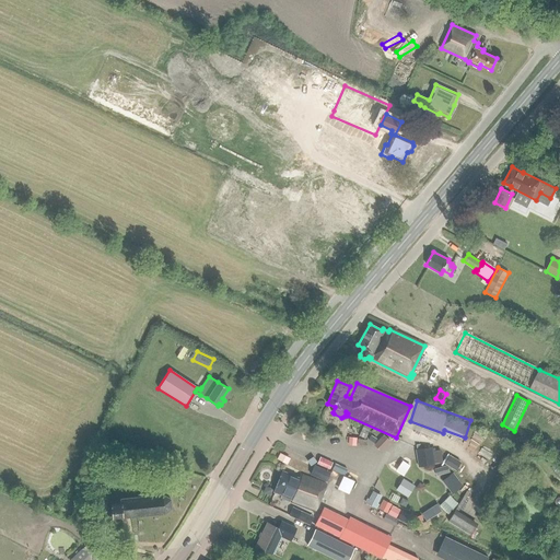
[(442,463),(441,450),(434,451),(434,448),(432,448),(432,447),(416,450),(418,467),(434,465),(434,464),(442,463)]
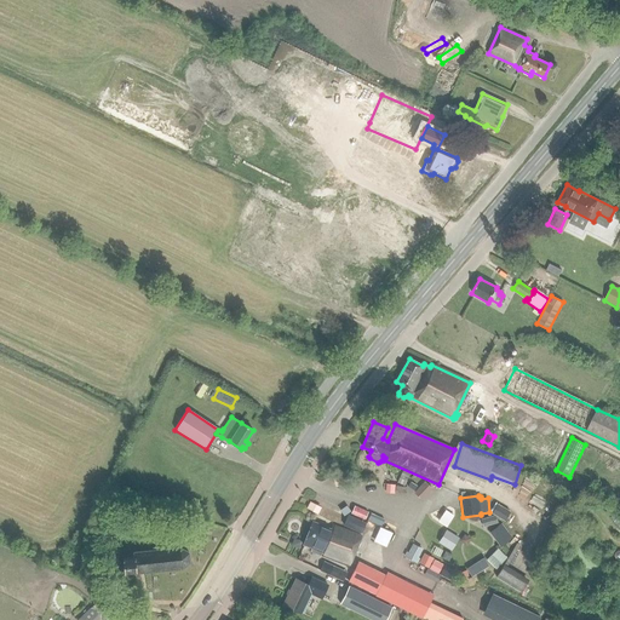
[(322,512),(325,505),(313,500),(310,509),(322,512)]
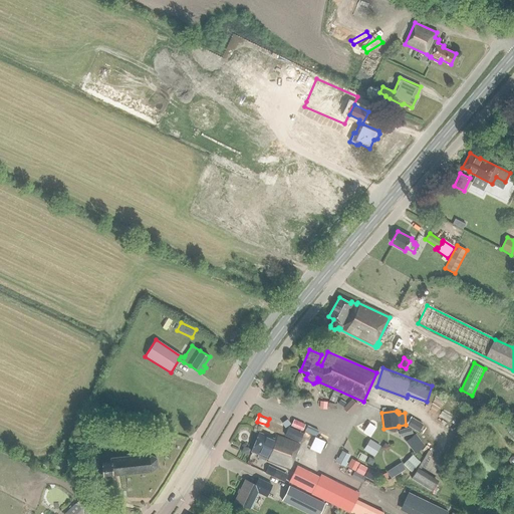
[(410,426),(423,433),(428,424),(415,417),(410,426)]
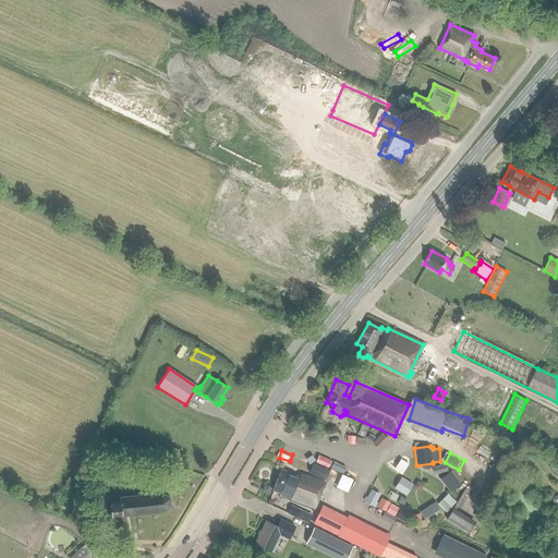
[(403,458),(397,470),(405,474),(412,462),(403,458)]
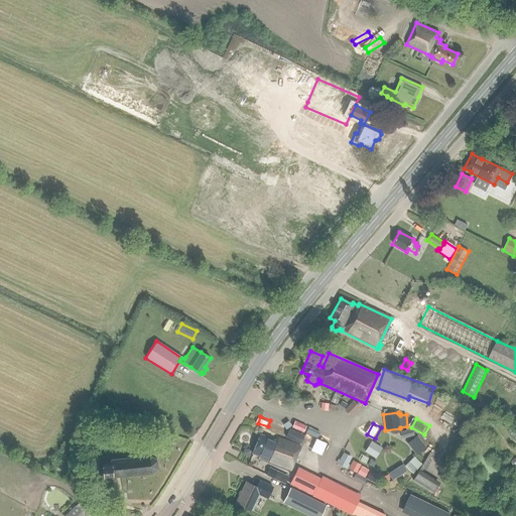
[(304,435),(289,428),(285,436),(300,443),(304,435)]
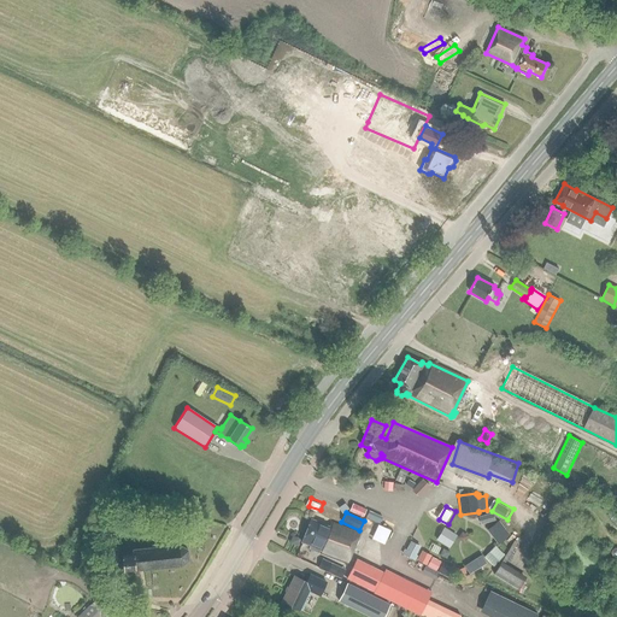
[(301,542),(310,546),(309,548),(318,553),(346,564),(359,534),(330,523),(329,527),(311,518),(301,542)]
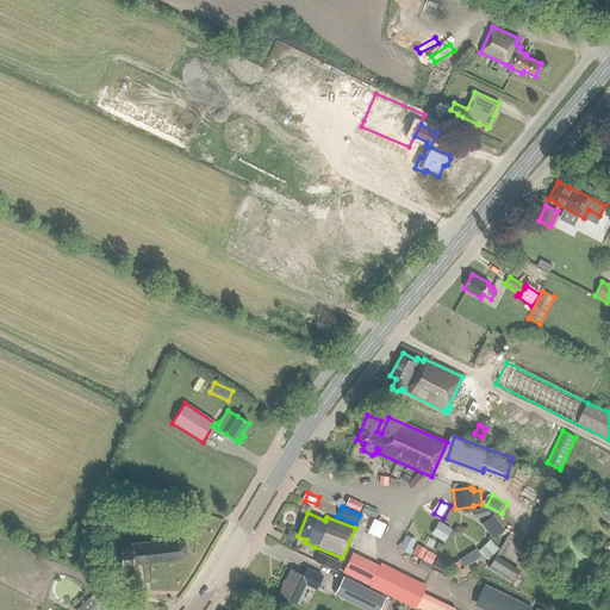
[(498,515),(485,522),(495,537),(506,530),(498,515)]
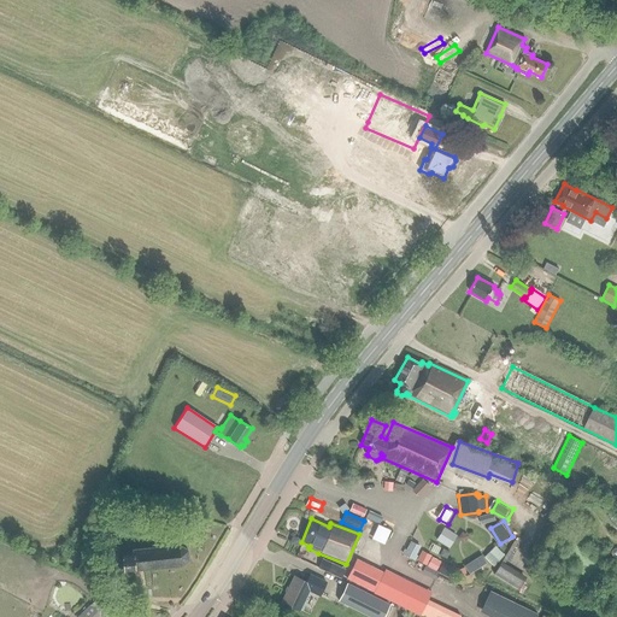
[(375,539),(388,544),(394,529),(381,523),(375,539)]
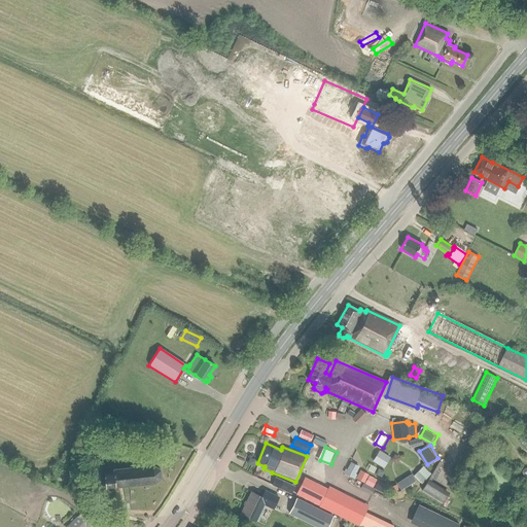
[(346,472),(356,478),(362,465),(352,461),(346,472)]
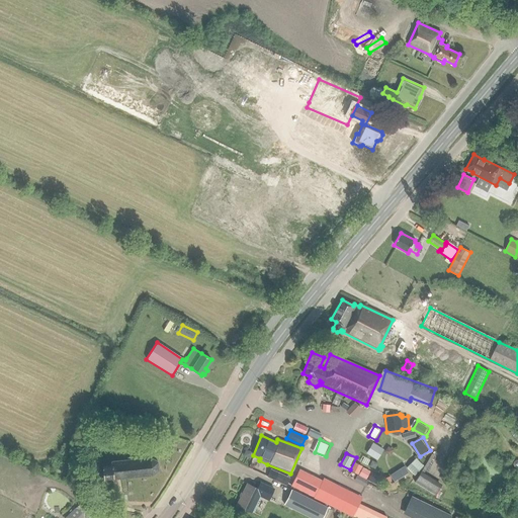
[(158,468),(157,461),(157,460),(151,457),(150,457),(110,461),(110,464),(102,465),(103,477),(113,476),(113,479),(152,475),(153,475),(158,469),(158,468)]
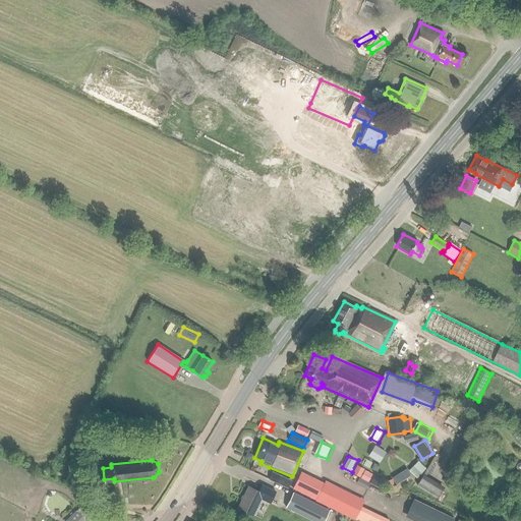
[(419,478),(428,468),(420,460),(411,469),(419,478)]
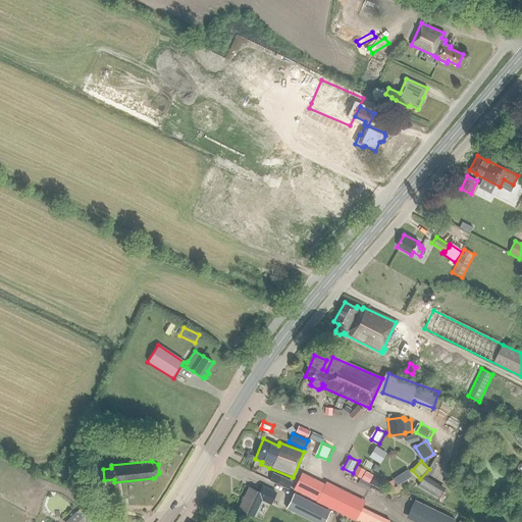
[(359,465),(355,473),(372,482),(376,474),(359,465)]
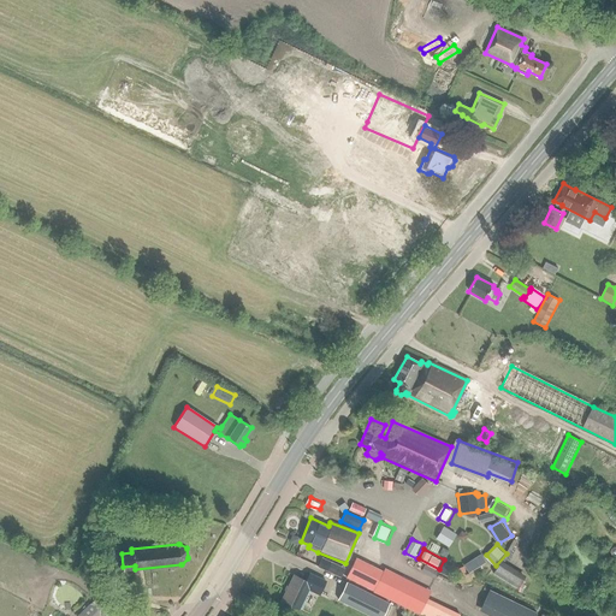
[(473,573),(489,562),(484,554),(467,564),(473,573)]
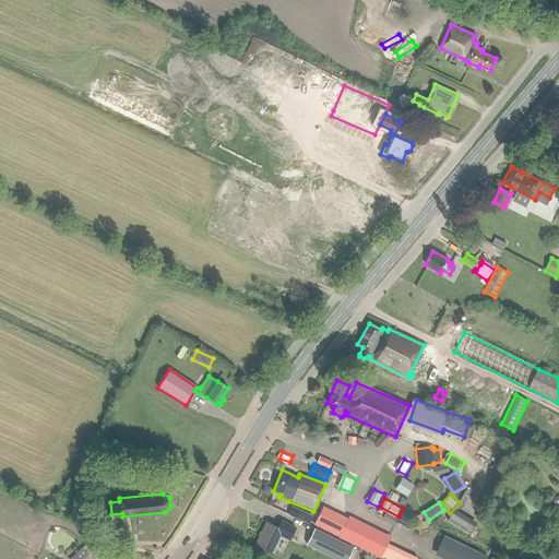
[(341,513),(323,506),(313,525),(331,534),(341,513)]
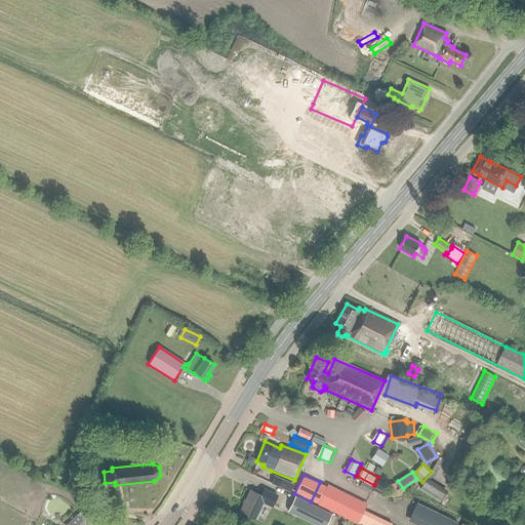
[(271,483),(290,492),(294,485),(274,476),(271,483)]
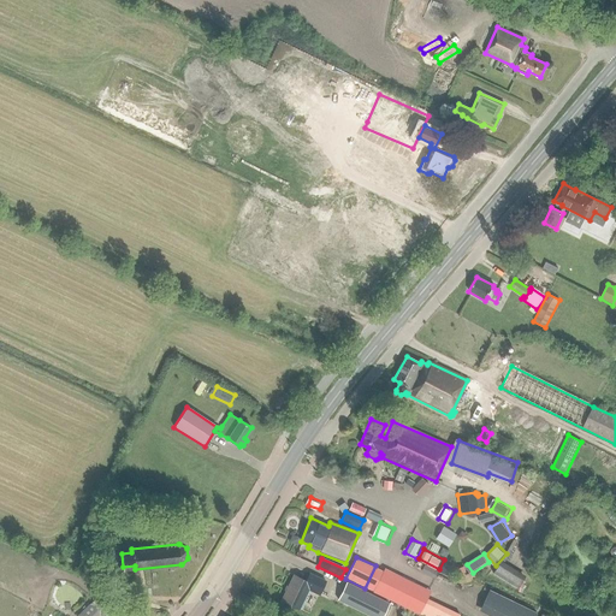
[(497,574),(522,588),(529,579),(503,563),(497,574)]
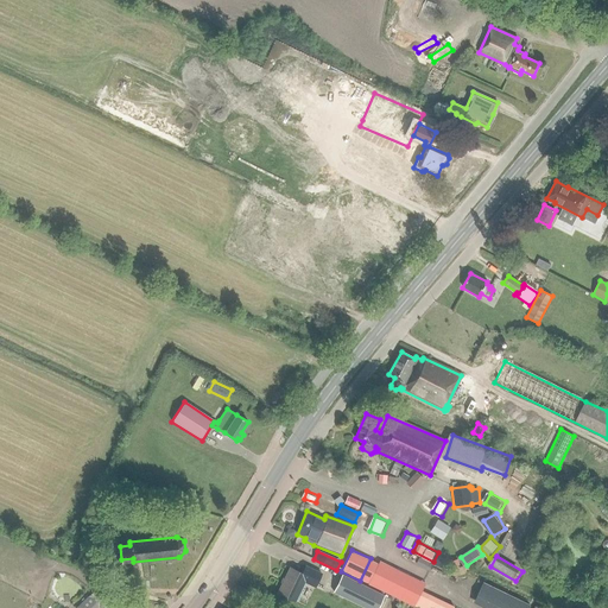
[(437,557),(435,565),(450,570),(453,562),(437,557)]
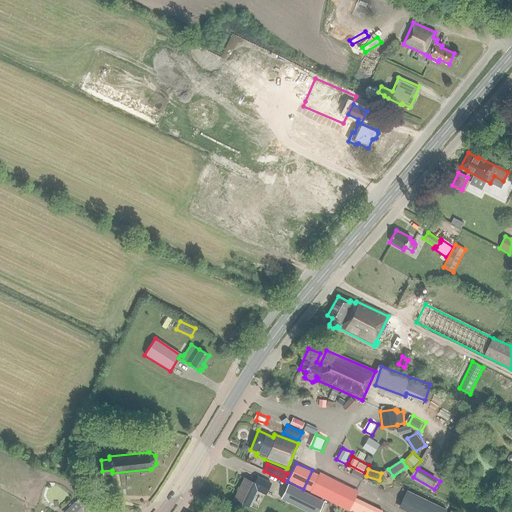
[(358,491),(320,472),(310,492),(348,511),(358,491)]
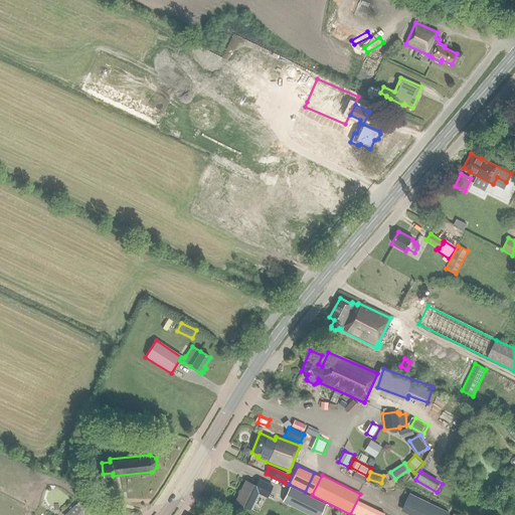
[(245,481),(235,502),(249,509),(260,489),(269,493),(272,486),(259,480),(255,486),(245,481)]
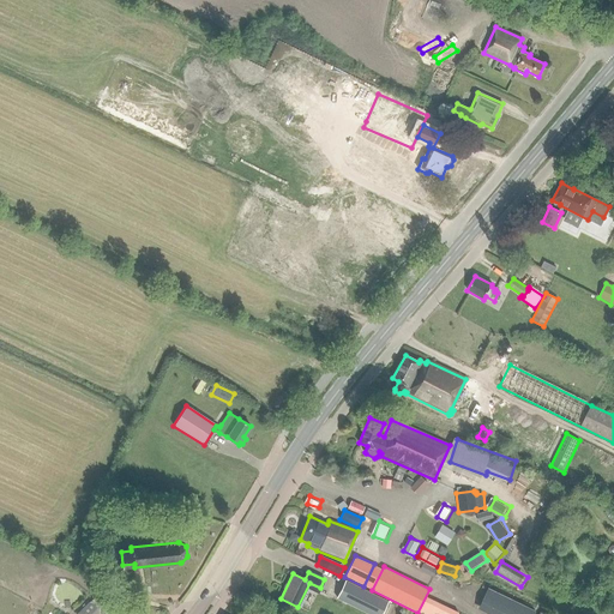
[(336,599),(366,613),(381,613),(387,602),(345,581),(336,599)]
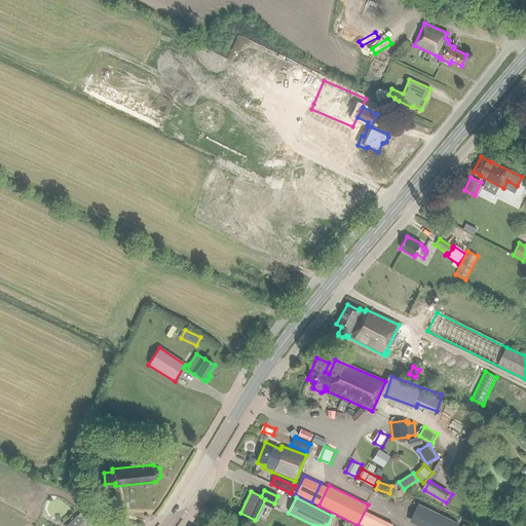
[(457,525),(458,523),(418,504),(410,522),(418,525),(457,525)]
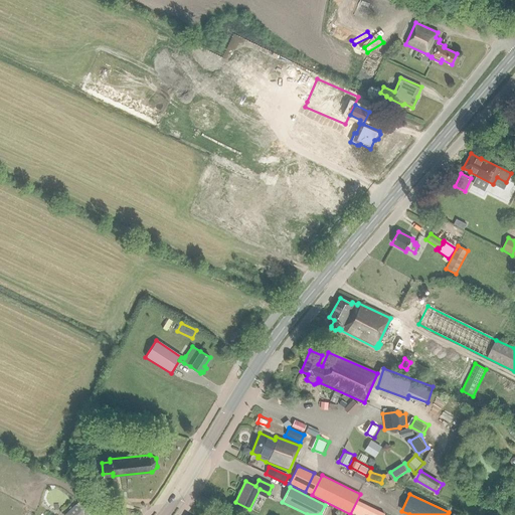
[(99,514),(82,498),(63,514),(81,514),(83,514),(84,514),(99,514)]
